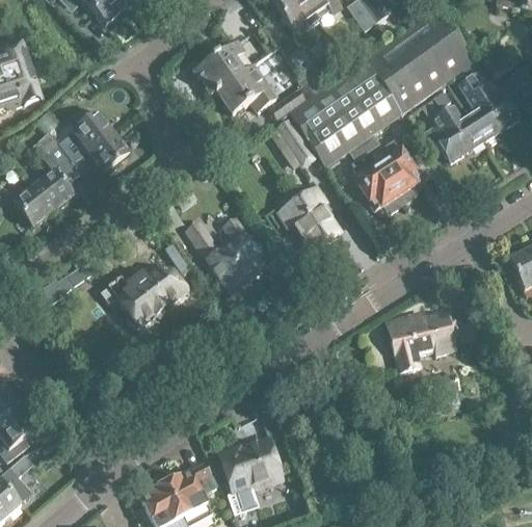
[(0,0),(0,106),(6,105),(7,107),(24,101),(24,103),(38,98),(21,46),(0,52),(0,0)]
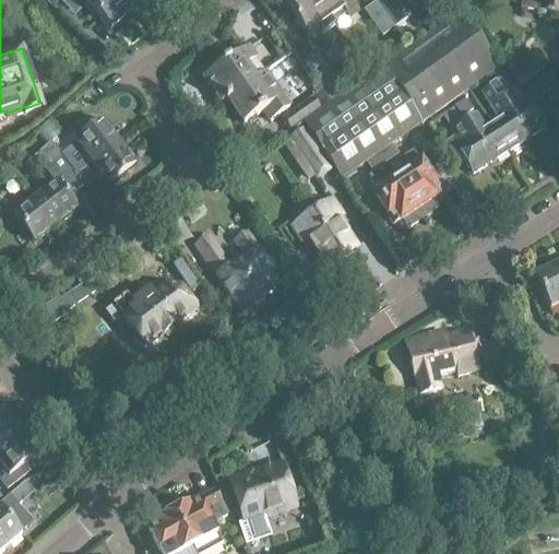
[(85,0),(111,26),(130,8),(122,0),(85,0)]
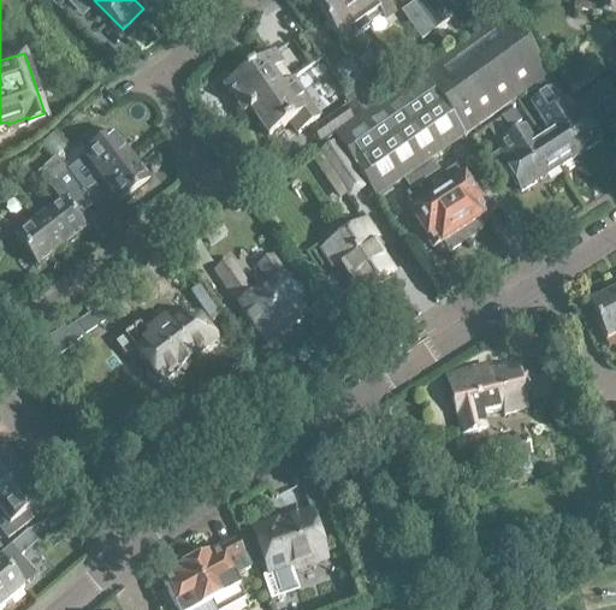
[(135,0),(143,9),(144,10),(147,9),(148,10),(158,0),(135,0)]
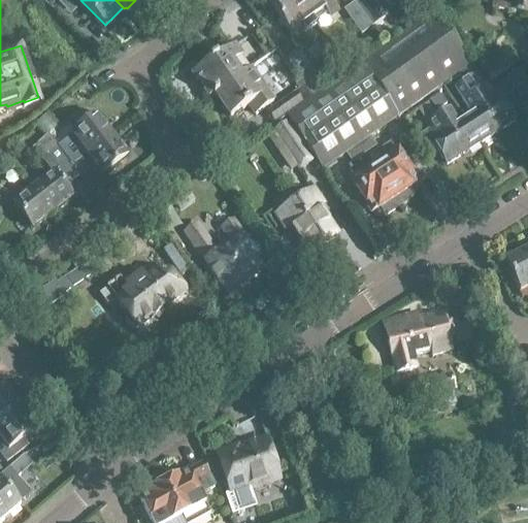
[(268,0),(297,39),(307,32),(304,27),(316,19),(302,0),(268,0)]
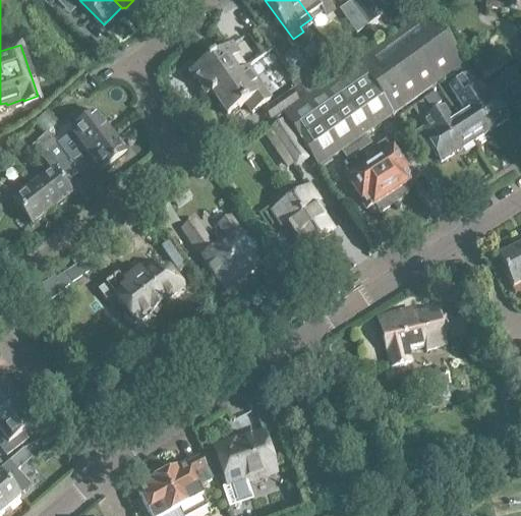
[(298,0),(311,18),(323,10),(326,15),(335,8),(329,0),(298,0)]
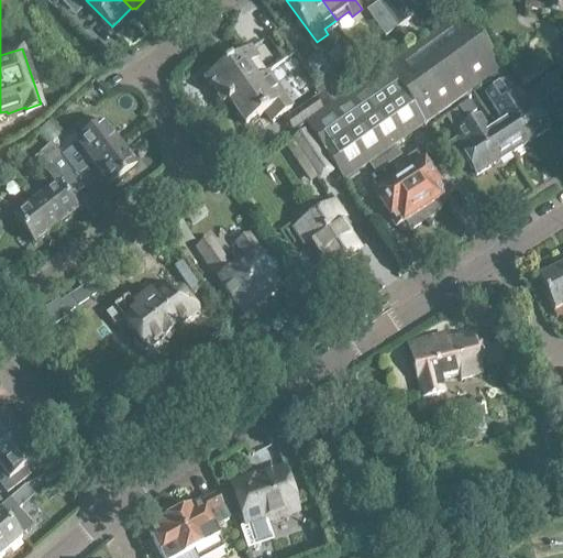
[(376,0),(366,8),(385,34),(398,24),(381,0),(376,0)]
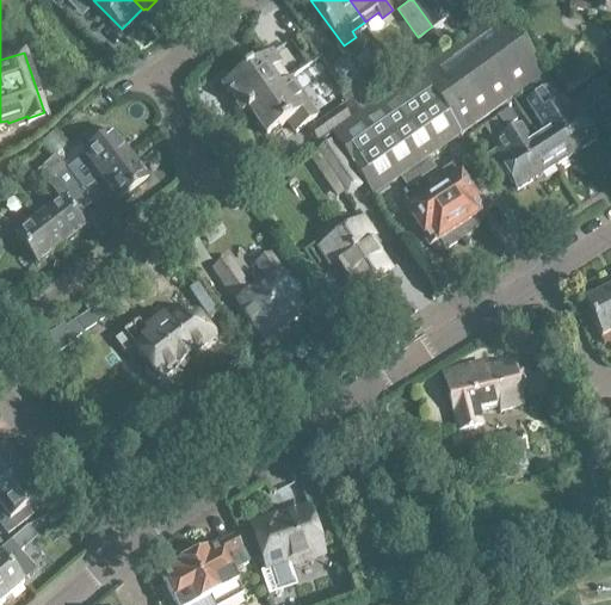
[(413,0),(432,26),(446,16),(434,0),(413,0)]
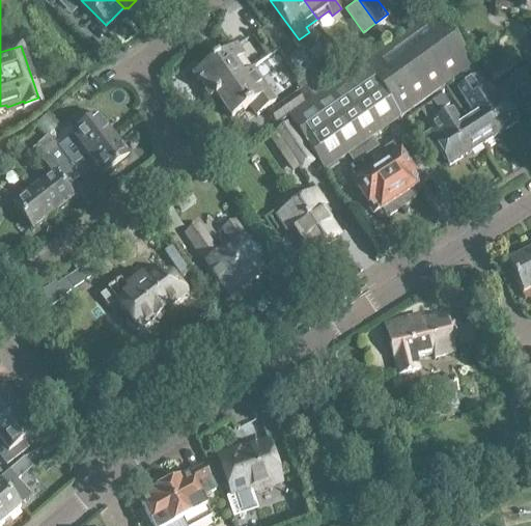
[(497,0),(496,6),(530,15),(530,0),(497,0)]
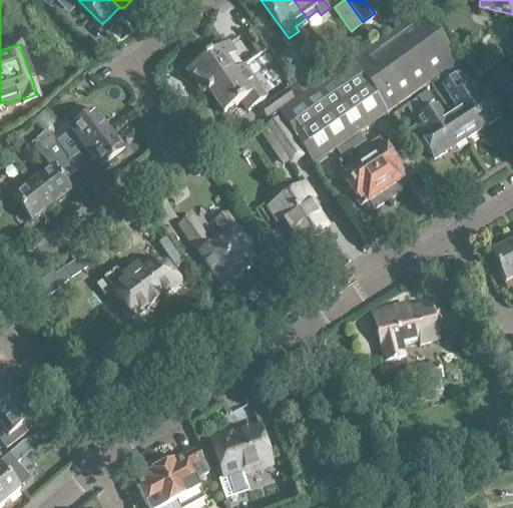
[(371,105),(374,119),(435,76),(437,78),(451,68),(452,70),(460,63),(421,8),(350,59),(350,58),(343,63),(371,105)]
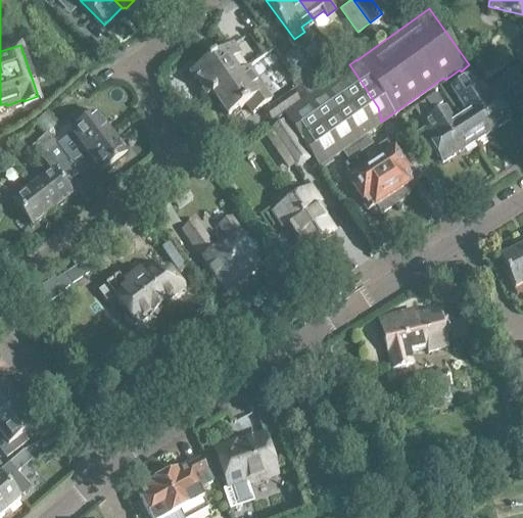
[(263,53),(275,45),(260,25),(248,33),(263,53)]
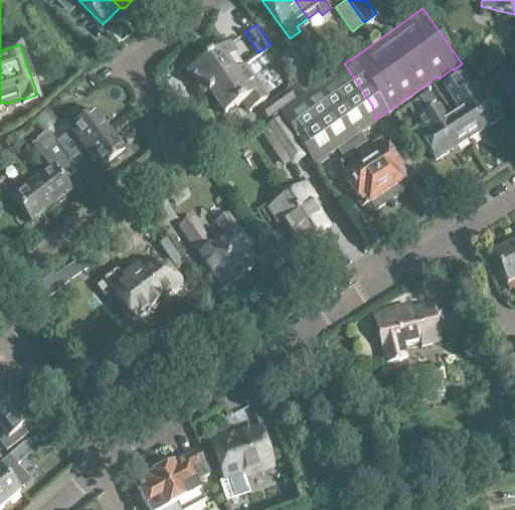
[(207,91),(208,90),(237,69),(236,68),(228,56),(236,51),(228,40),(187,69),(202,92),(206,90),(207,91)]
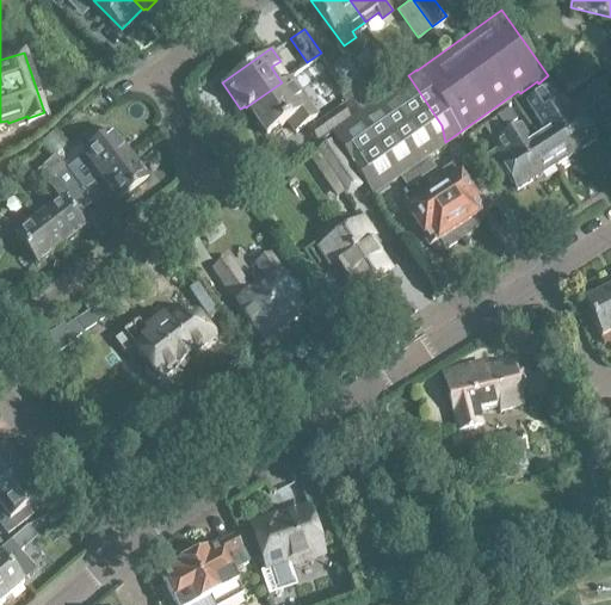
[(375,98),(344,51),(329,61),(352,96),(362,107),(375,98)]
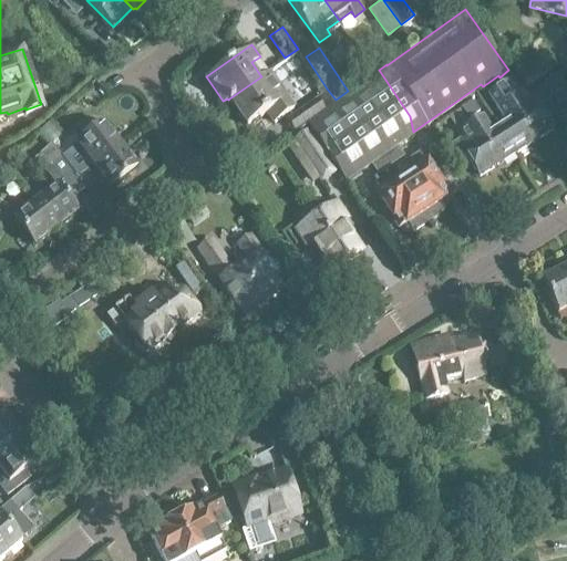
[(527,85),(552,68),(539,53),(516,71),(527,85)]
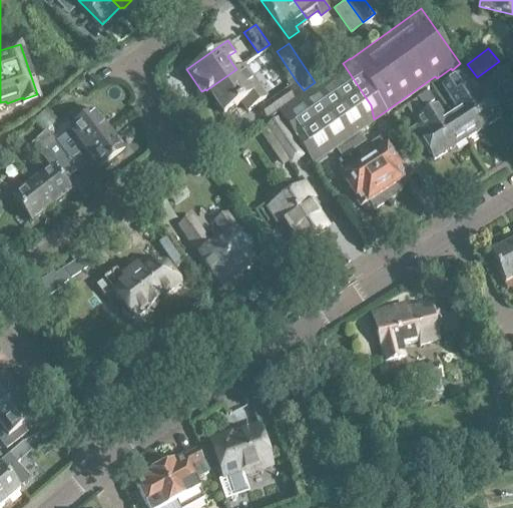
[(247,108),(268,94),(244,61),(235,68),(236,69),(207,89),(223,111),(241,99),(247,108)]
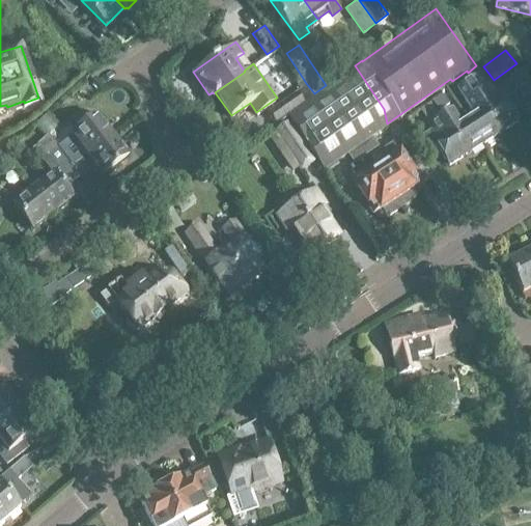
[(325,167),(347,151),(371,134),(387,123),(384,109),(355,65),(327,85),(313,94),(287,114),(325,167)]
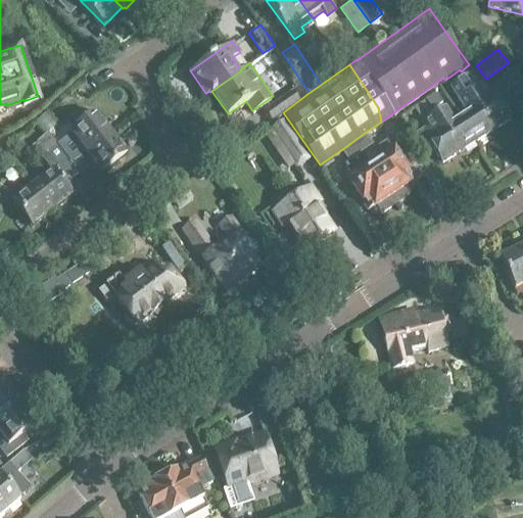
[(522,90),(522,75),(516,64),(502,74),(516,95),(522,90)]
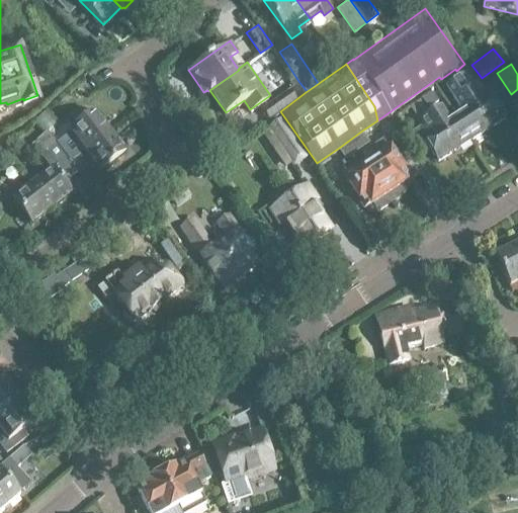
[(457,79),(461,85),(488,125),(505,114),(488,88),(484,91),(477,81),(476,81),(466,70),(455,77),(456,79),(457,79)]
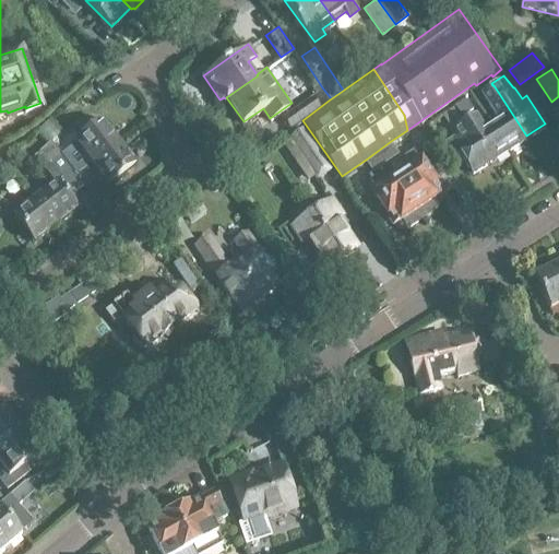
[(498,119),(492,122),(509,148),(526,136),(498,92),(494,85),(492,85),(484,92),(490,103),(488,104),(498,119)]
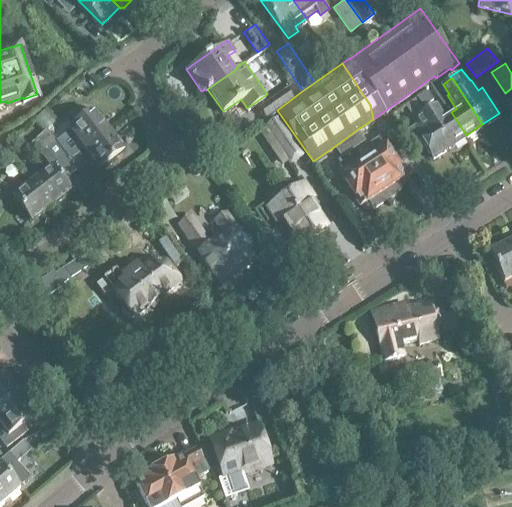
[(259,105),(267,117),(277,110),(302,91),(295,80),(259,105)]
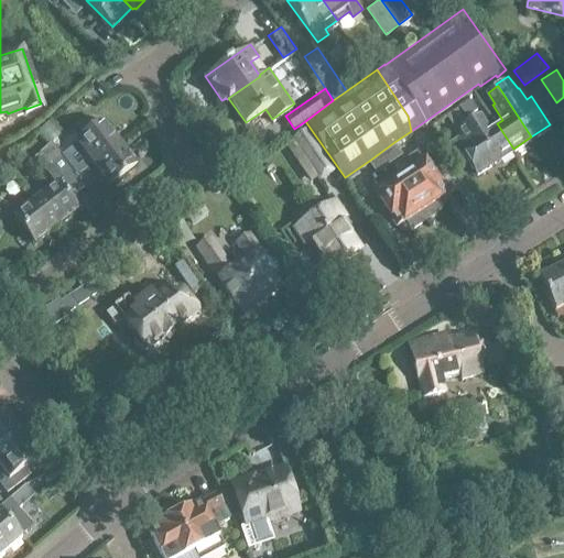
[(495,160),(513,149),(497,123),(489,128),(480,113),(479,113),(469,98),(459,105),(469,120),(495,160)]
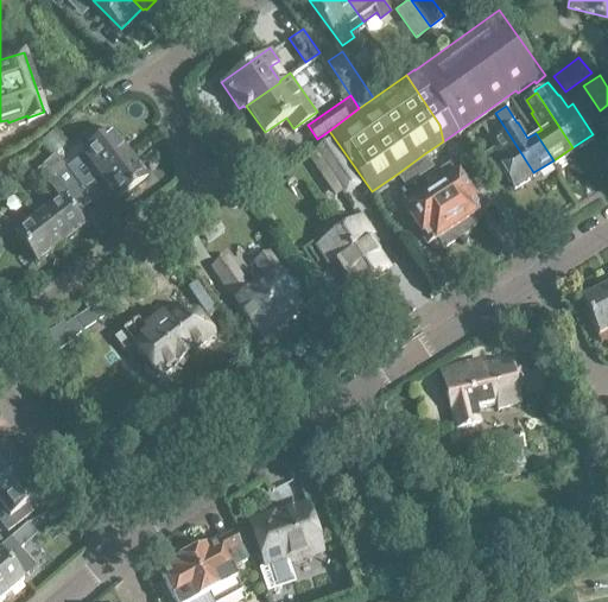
[(489,139),(493,145),(482,152),(487,160),(494,156),(514,185),(533,172),(506,130),(495,113),(481,122),(491,139),(489,139)]
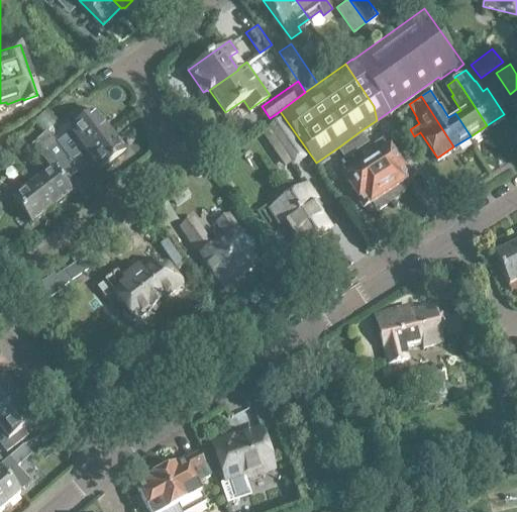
[(34,117),(45,129),(46,128),(58,118),(47,106),(34,117)]
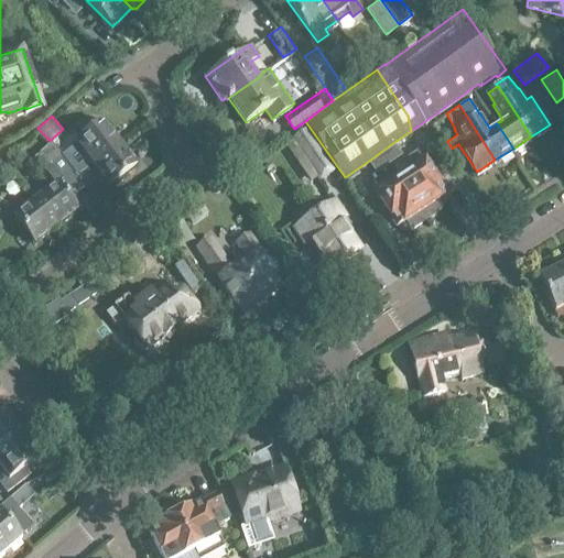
[(77,174),(120,141),(104,120),(76,141),(61,153),(77,174)]
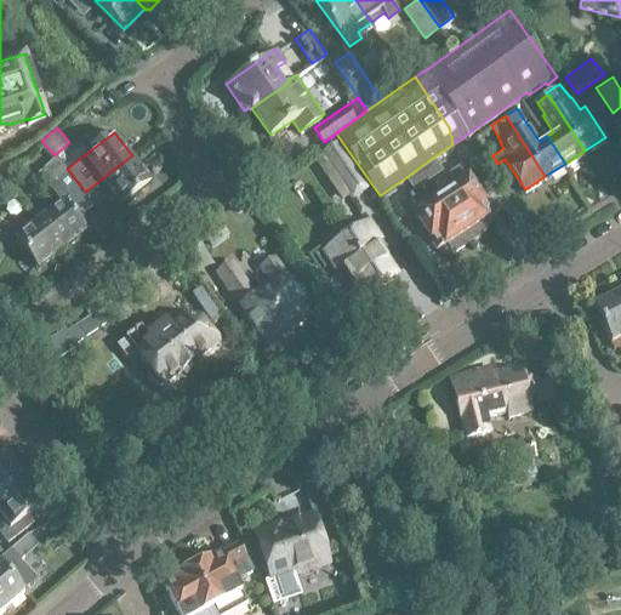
[(342,199),(351,194),(352,195),(368,184),(337,140),(322,151),(323,152),(314,158),(342,199)]
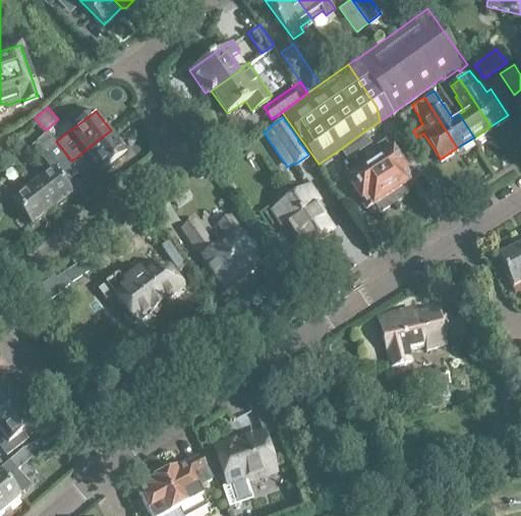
[(37,157),(41,154),(55,139),(47,129),(27,147),(27,148),(37,157)]
